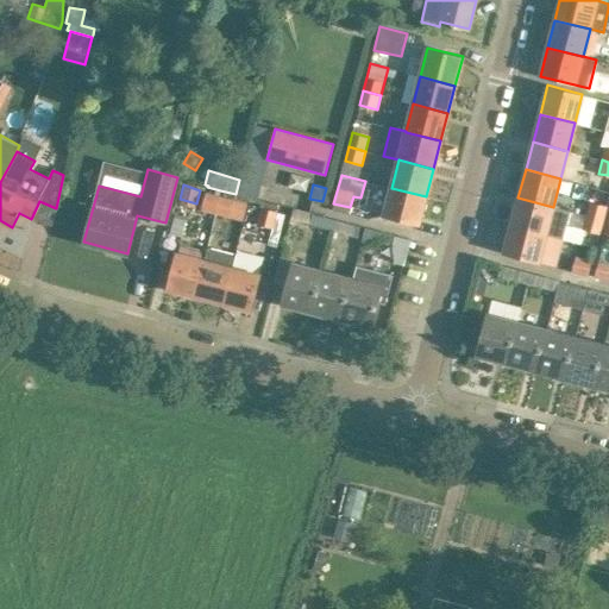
[(201,209),(215,213),(220,190),(207,187),(206,192),(201,209)]
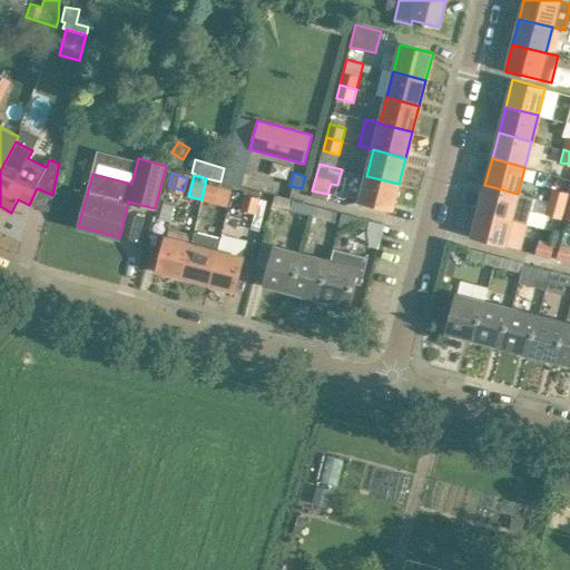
[(366,176),(359,203),(392,210),(399,184),(366,176)]
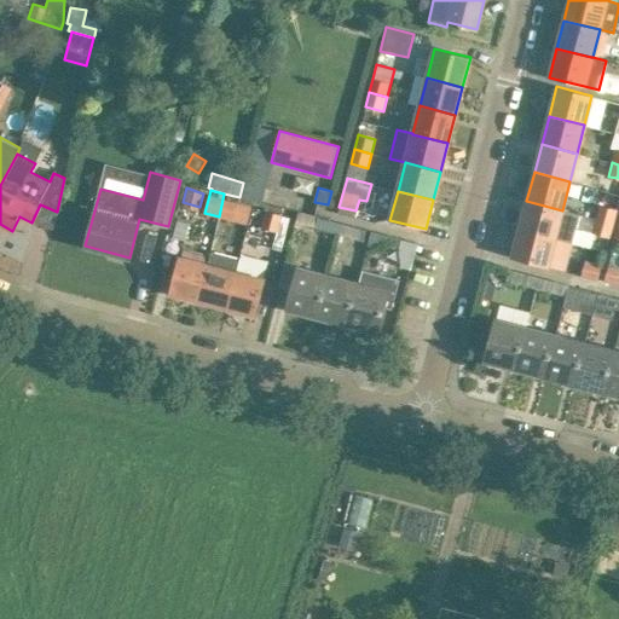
[(224,194),(219,217),(233,220),(237,203),(252,207),(253,201),(239,197),(224,194)]
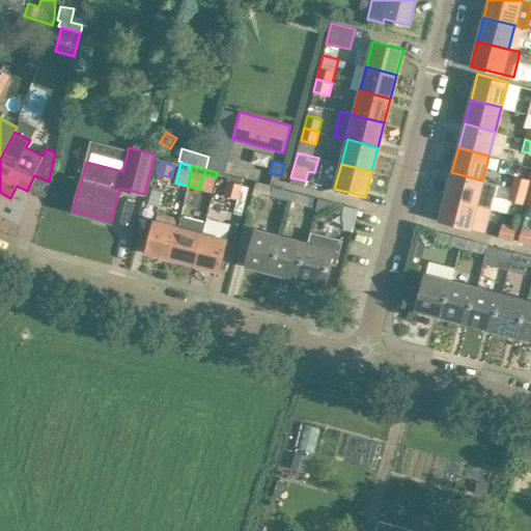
[(242,185),(244,178),(217,172),(216,177),(228,180),(224,195),(238,198),(242,185)]
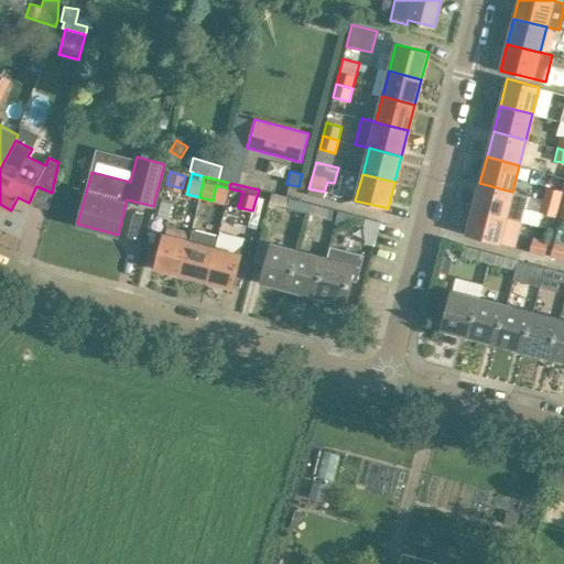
[(522,221),(528,196),(512,192),(479,183),(473,208),(506,217),(522,221)]
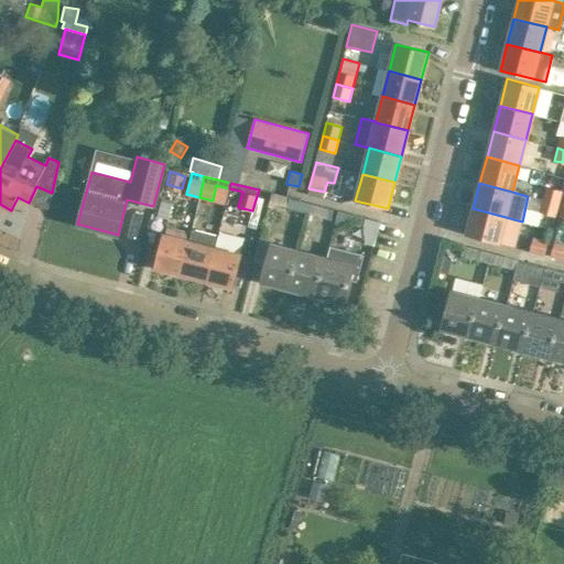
[(562,191),(546,186),(543,199),(560,204),(562,191)]
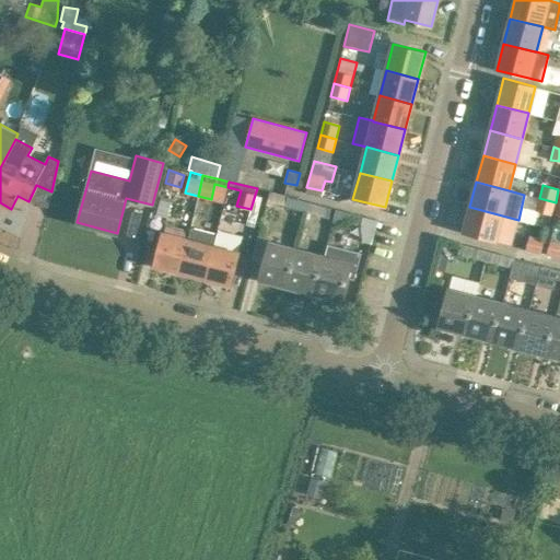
[(275,203),(306,212),(310,202),(287,196),(288,194),(270,189),(266,205),(273,207),(275,203)]
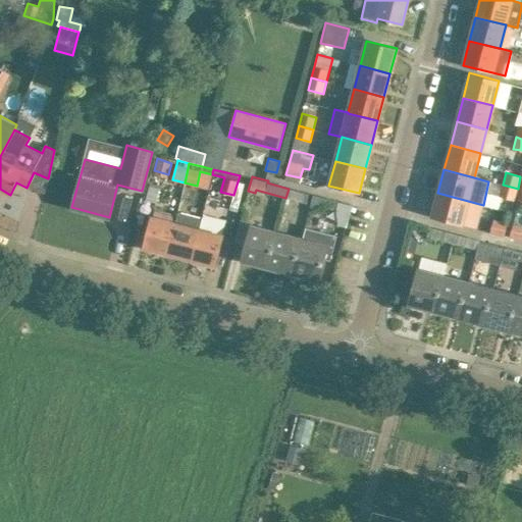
[(149,180),(144,198),(156,202),(161,184),(149,180)]
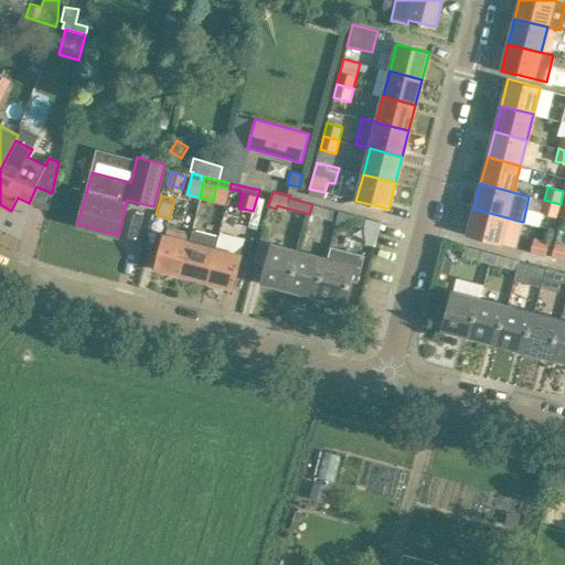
[(561,204),(544,200),(541,213),(543,213),(557,216),(561,204)]
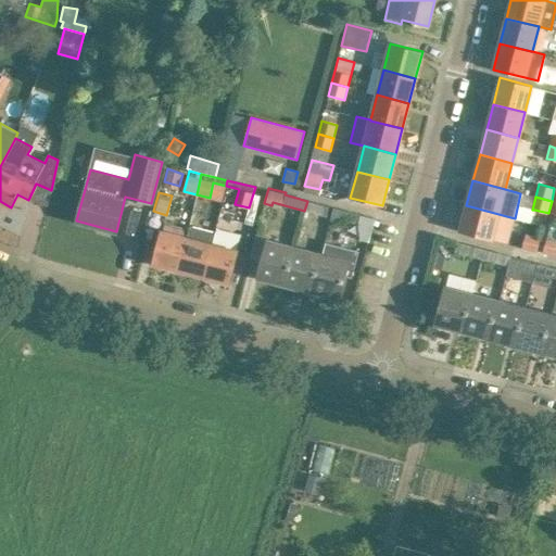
[(329,206),(307,201),(304,211),(305,211),(303,219),(317,223),(319,214),(327,216),(329,206)]
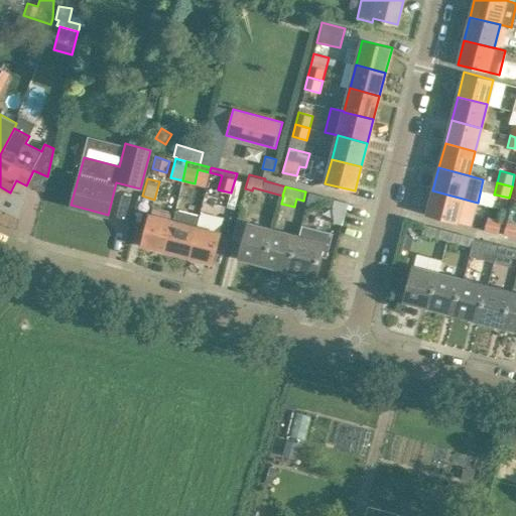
[(456,223),(463,199),(432,190),(426,215),(456,223)]
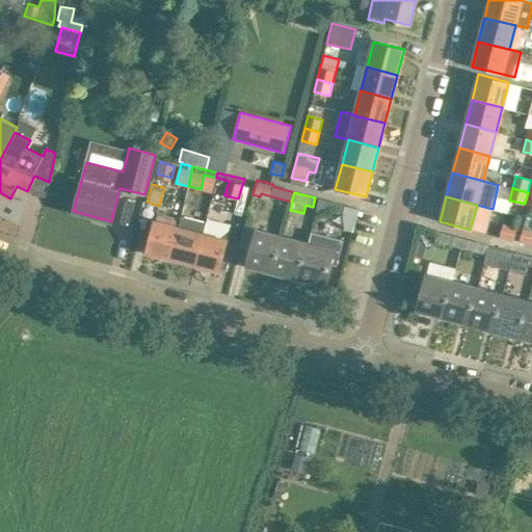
[(345,206),(319,198),(315,214),(322,215),(323,210),(343,214),(345,206)]
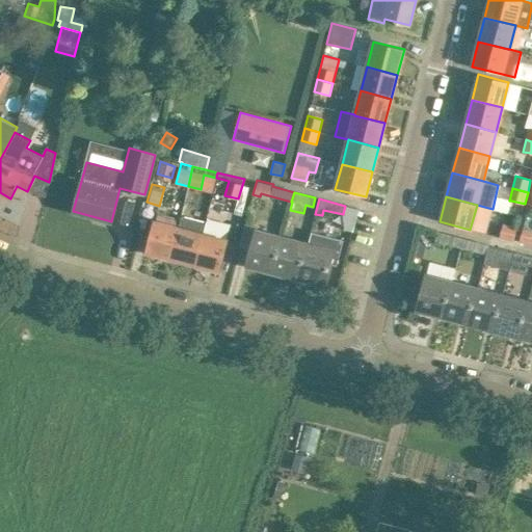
[(531,216),(527,215),(520,240),(531,243),(531,216)]
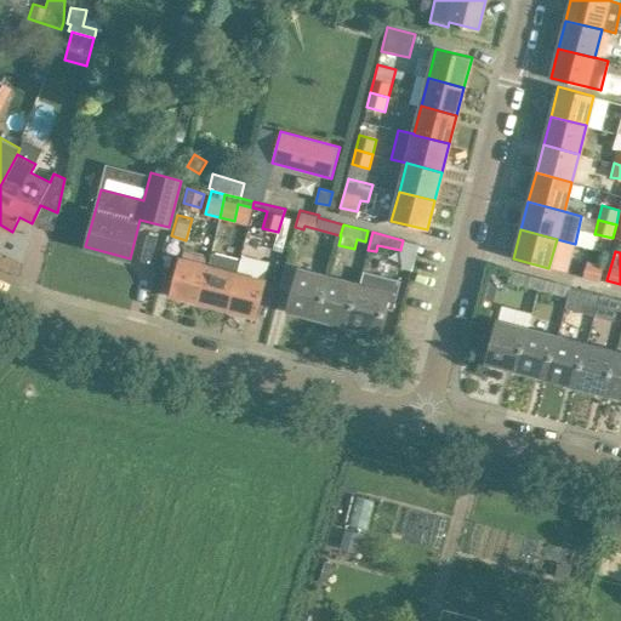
[(208,266),(199,302),(227,309),(237,273),(235,273),(239,260),(212,252),(209,267),(208,266)]
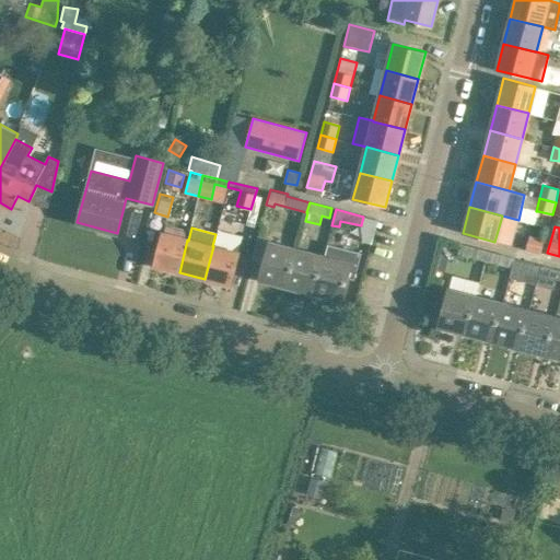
[(153,266),(179,272),(187,240),(161,233),(153,266)]
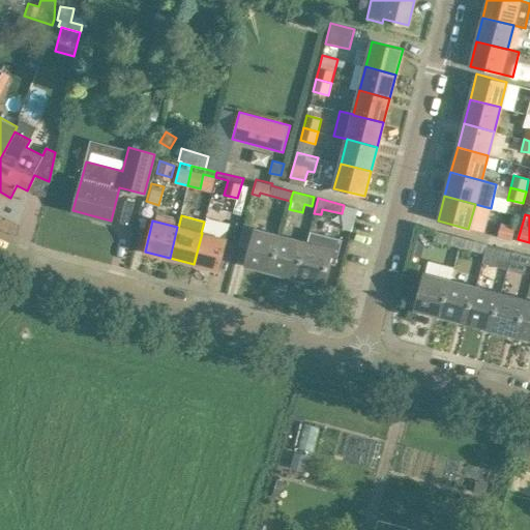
[(514,227),(501,224),(498,235),(511,239),(514,227)]
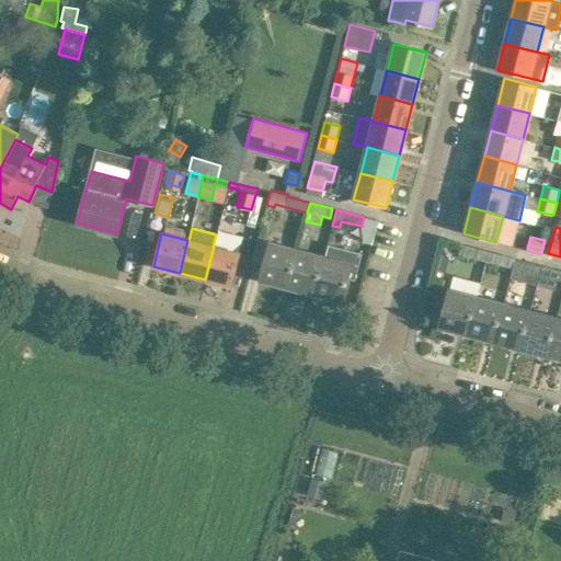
[(260,279),(287,287),(298,248),(271,241),(260,279)]
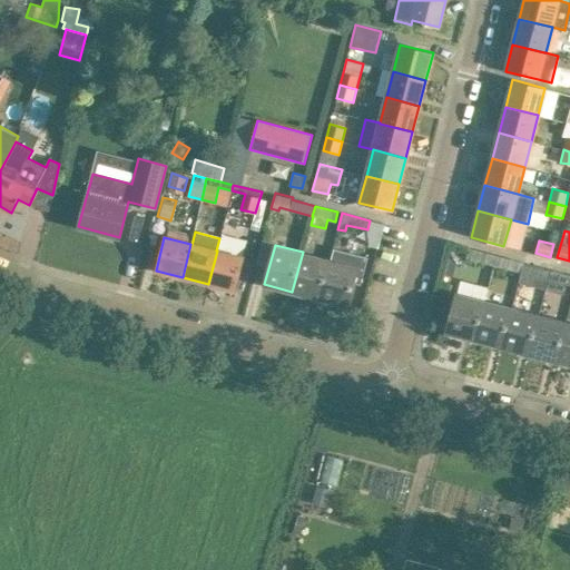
[(330,259),(320,298),(347,306),(353,283),(360,284),(367,257),(334,248),(331,259),(330,259)]
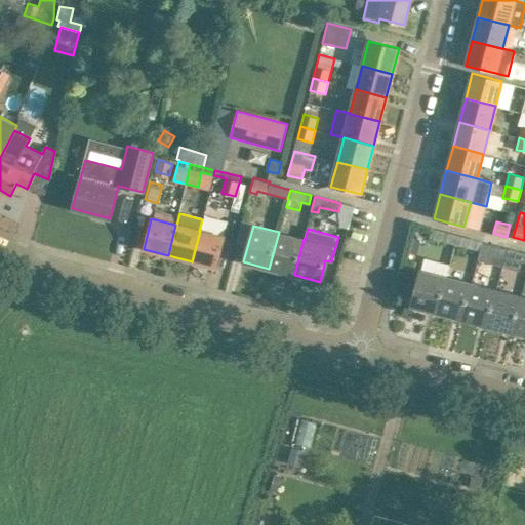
[(430,237),(455,244),(457,235),(432,229),(430,237)]
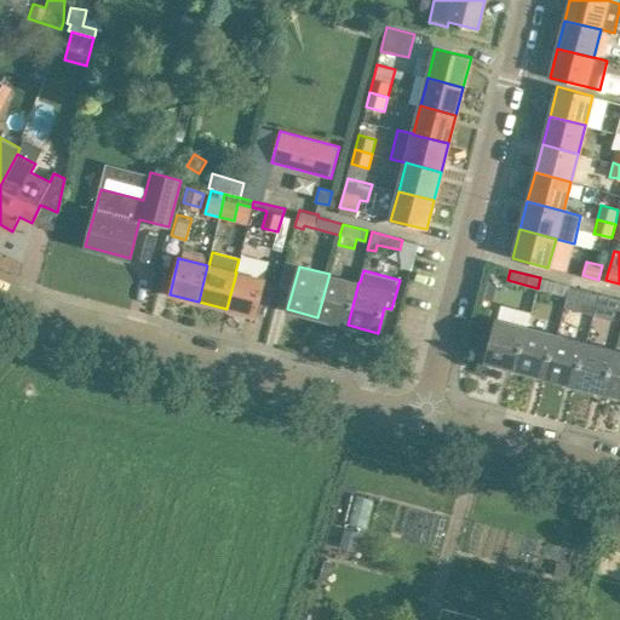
[(236,273),(227,309),(256,316),(265,281),(236,273)]
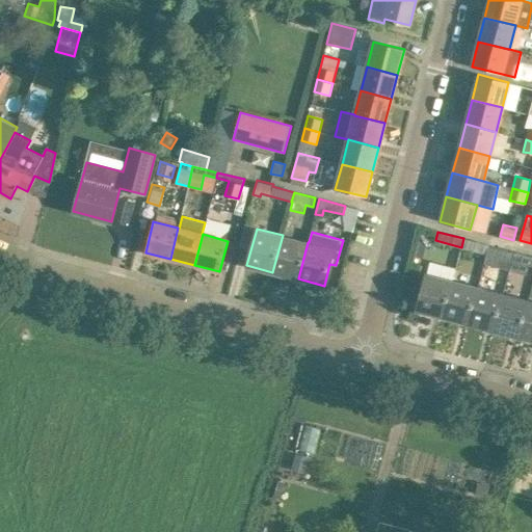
[(283,235),(272,272),(298,278),(308,242),(283,235)]
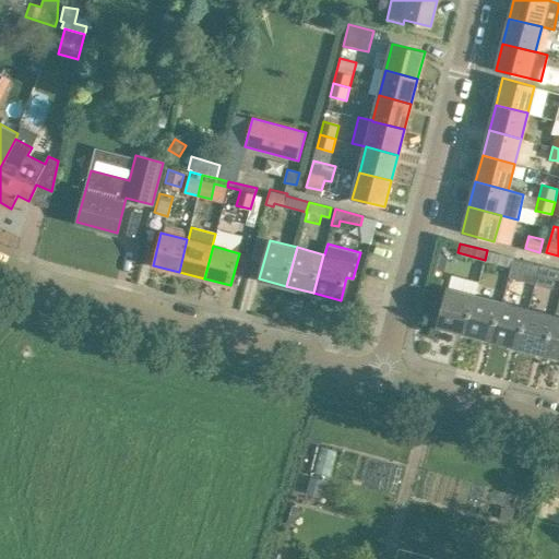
[(487,250),(485,260),(511,266),(513,258),(487,250)]
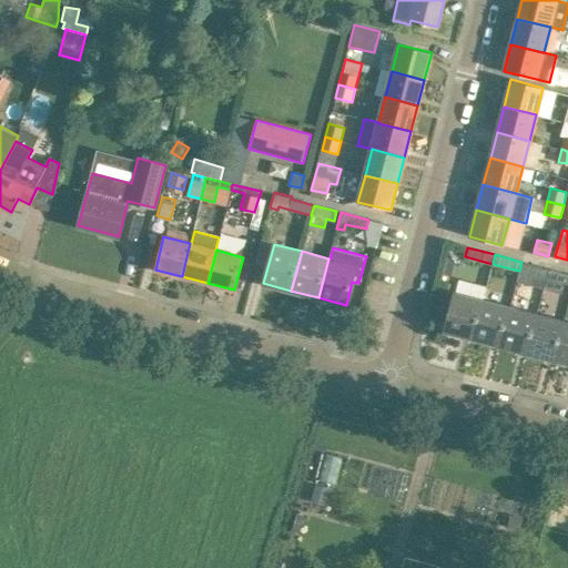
[(517,281),(544,288),(549,269),(521,262),(519,271),(517,281)]
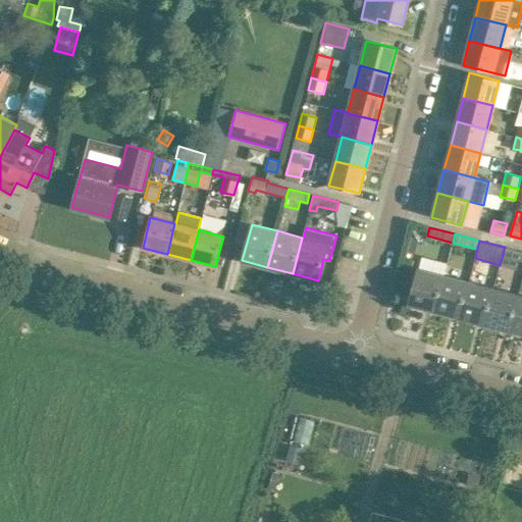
[(521,251),(505,247),(500,265),(517,269),(519,260),(521,260),(521,251)]
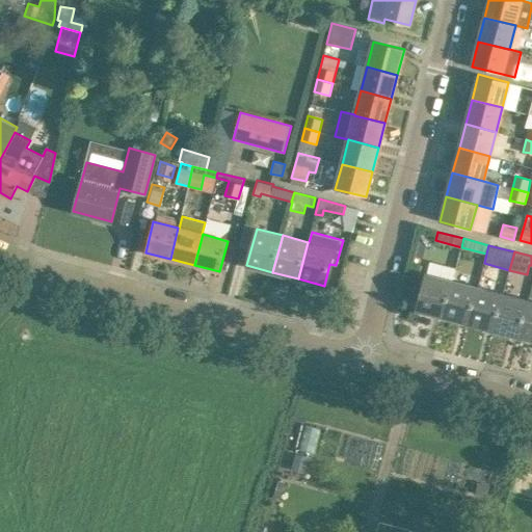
[(417,310),(443,316),(452,282),(426,275),(417,310)]
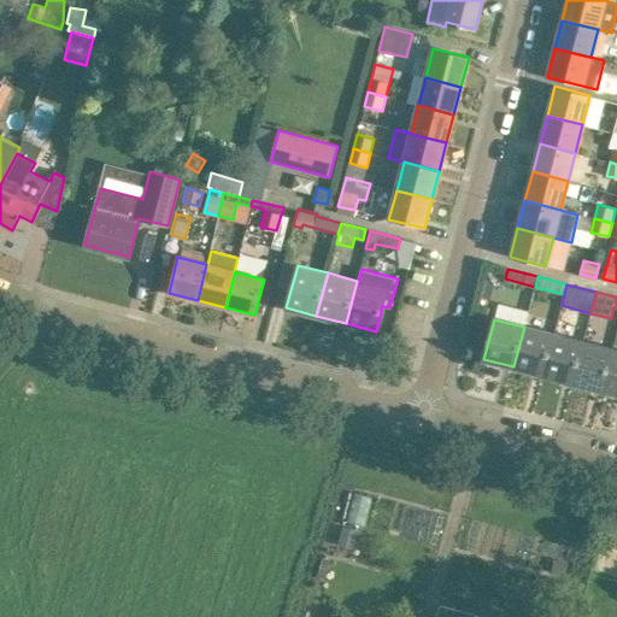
[(524,327),(513,366),(542,375),(553,335),(524,327)]
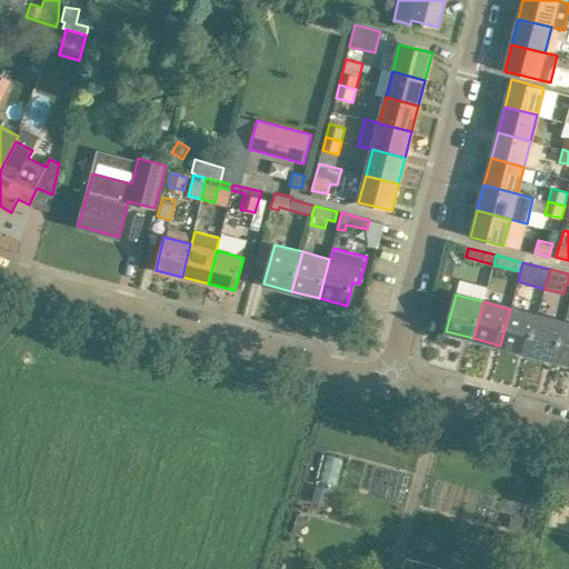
[(510,309),(500,346),(528,352),(538,316),(510,309)]
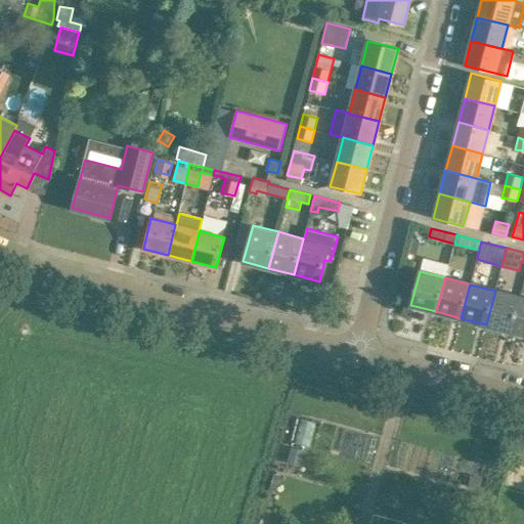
[(495,291),(486,324),(511,332),(520,297),(495,291)]
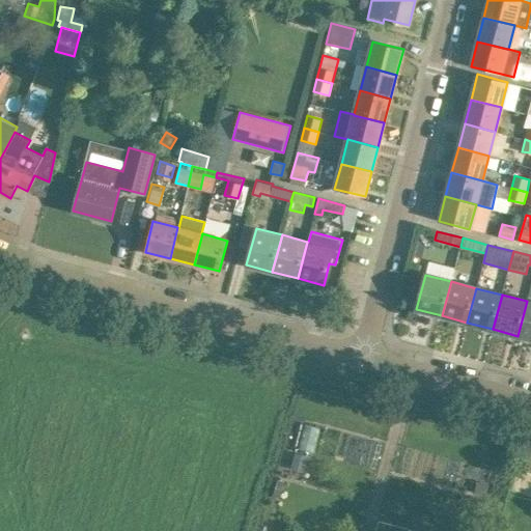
[(530,302),(527,301),(518,336),(530,339),(530,302)]
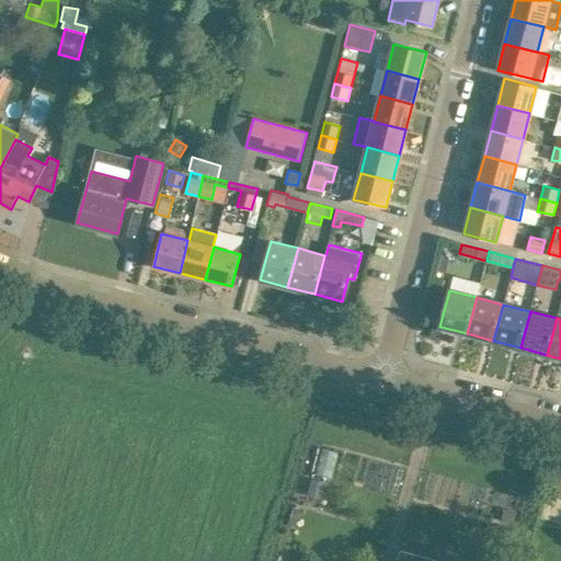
[(321,446),(318,469),(333,471),(338,448),(321,446)]
